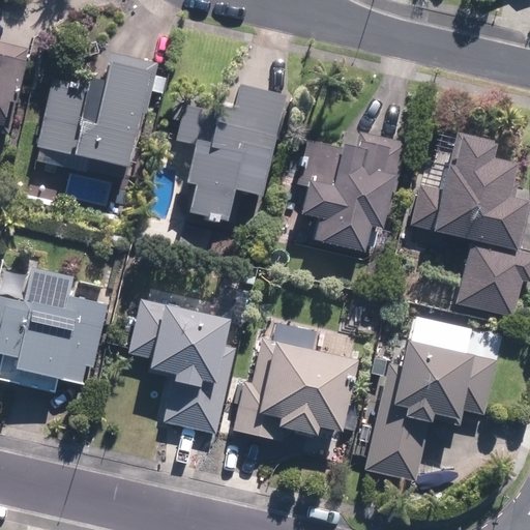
[(0,133),(7,136),(27,49),(0,41),(0,133)]
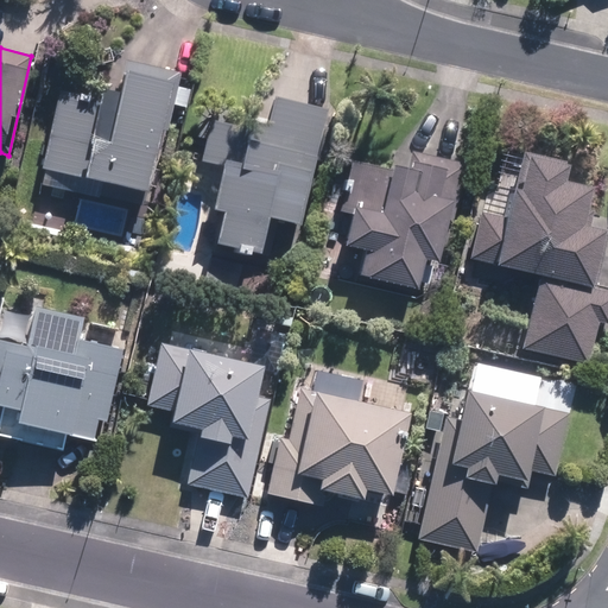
[(169,131),(182,73),(127,61),(119,94),(105,90),(102,101),(62,92),(43,169),(103,183),(100,195),(143,206),(146,194),(150,195),(165,130),(169,131)]
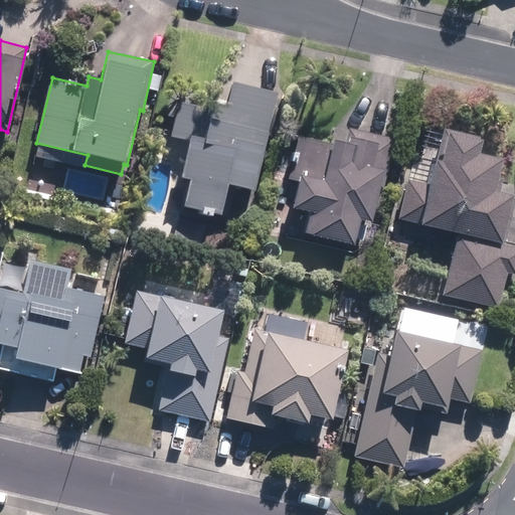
[(256,191),(278,94),(233,83),(228,107),(214,104),(212,110),(179,103),(172,137),(191,141),(182,179),(191,181),(185,208),(229,218),(236,187),(256,191)]
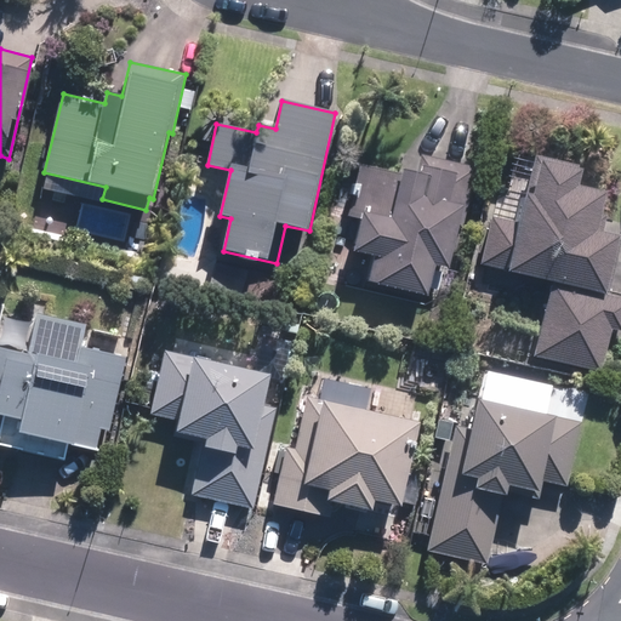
[(620,237),(604,233),(608,216),(602,215),(607,193),(580,187),(584,172),(579,171),(581,164),(536,154),(520,224),(493,217),(482,265),(511,272),(510,273),(552,283),(535,357),(602,371),(611,329),(620,330),(620,298),(608,296),(620,238),(620,237)]
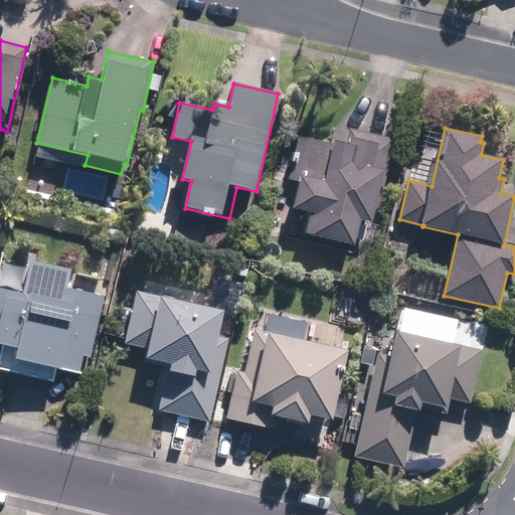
[(384,189),(396,140),(350,129),(347,144),(335,141),(335,144),(299,136),(289,179),(301,182),(294,209),(311,213),(306,235),(356,246),(362,220),(373,222),(381,188),(384,189)]
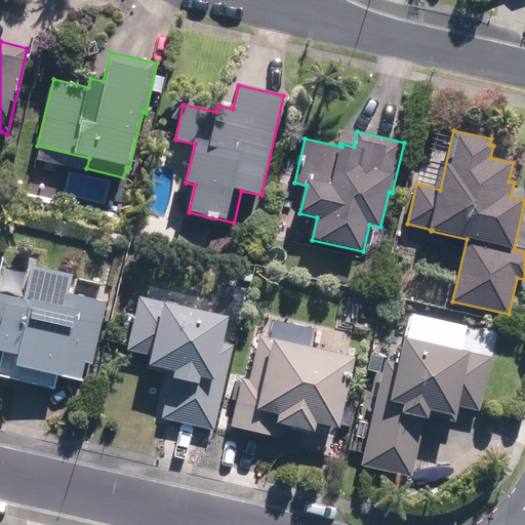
[(107,244),(122,247),(125,236),(109,233),(107,244)]
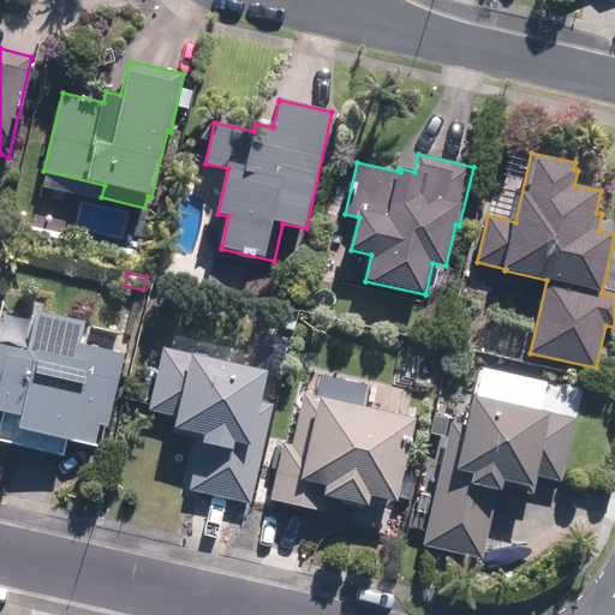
[(125,354),(81,344),(85,323),(37,311),(28,352),(0,345),(0,425),(1,427),(0,430),(0,440),(65,455),(69,441),(102,448),(125,354)]
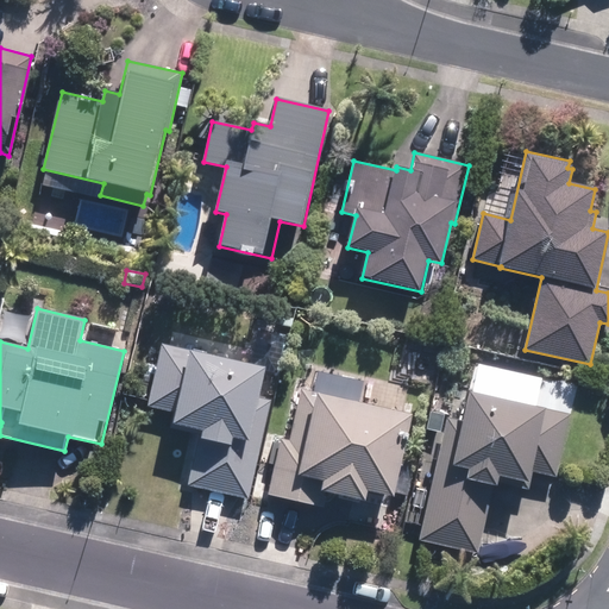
[(250,500),(270,400),(259,397),(265,369),(162,344),(148,405),(177,410),(174,424),(201,431),(189,487),(250,500)]
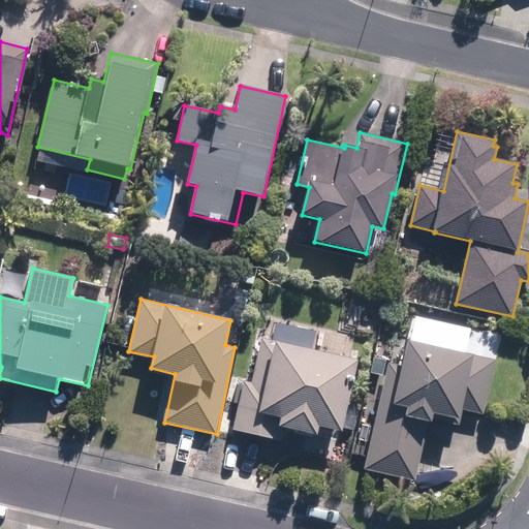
[(342,433),(359,362),(262,338),(252,383),(244,382),(232,430),(277,440),(280,428),(318,436),(319,428),(342,433)]
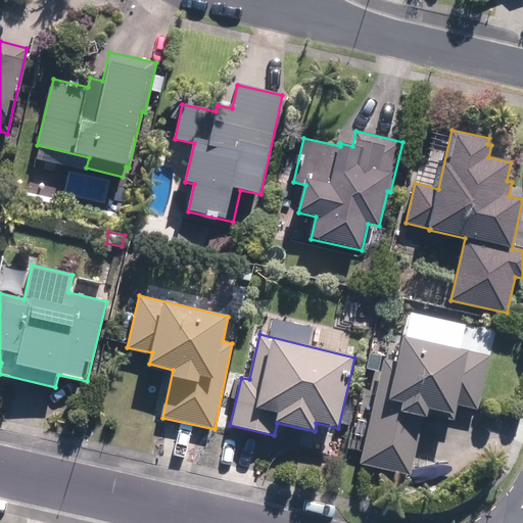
[(461,350),(405,337),(398,363),(385,360),(361,465),(411,476),(424,418),(427,419),(429,410),(454,416),(457,405),(478,410),(490,355),(462,349),(461,350)]
